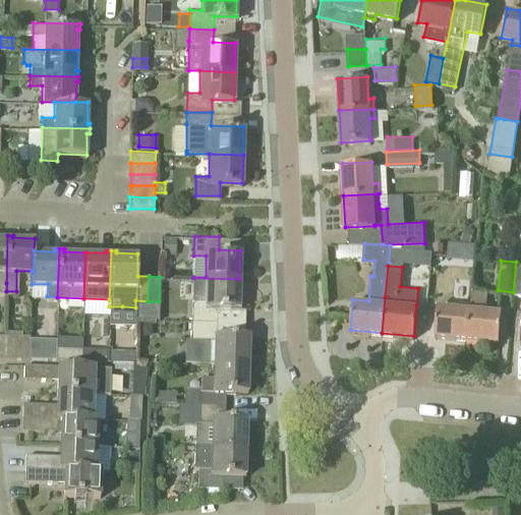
[(239,307),(239,279),(193,278),(191,320),(217,320),(217,307),(239,307)]
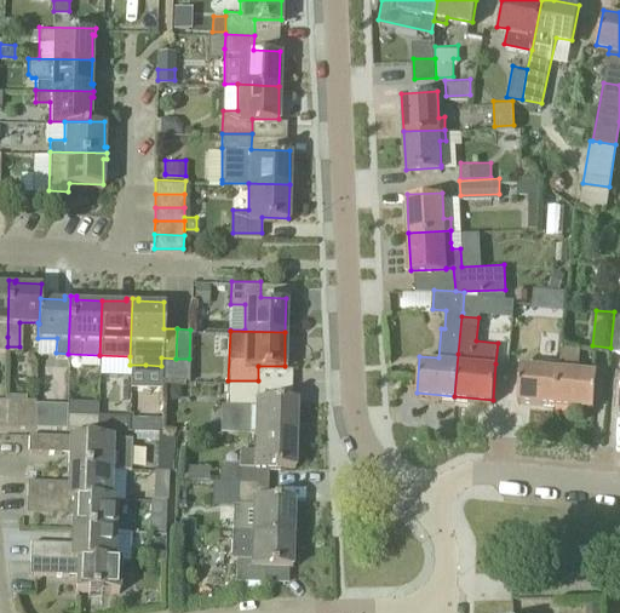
[(578,367),(580,345),(561,344),(560,366),(556,402),(593,406),(597,370),(578,367)]
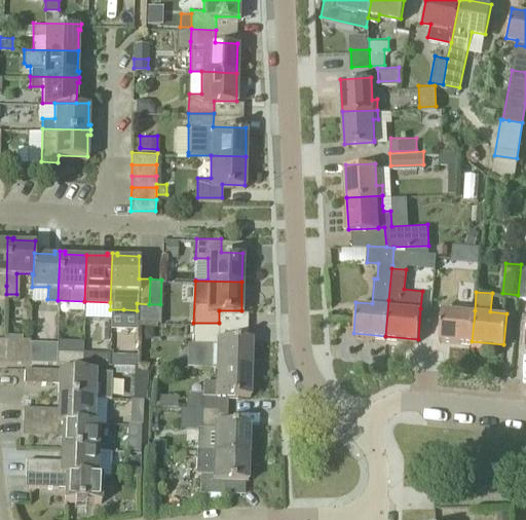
[(472,341),(475,310),(442,307),(439,338),(472,341)]
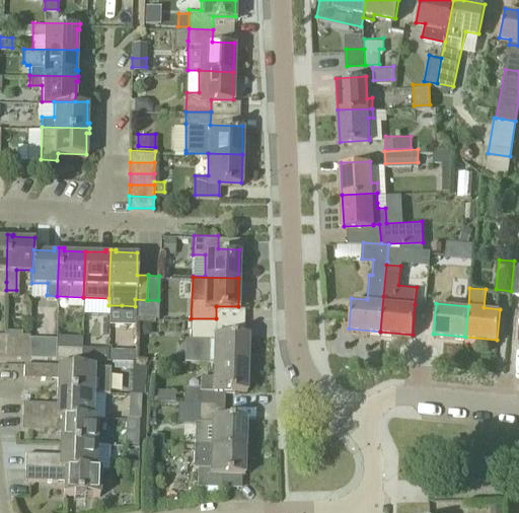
[(247,361),(247,333),(215,332),(216,318),(191,318),(191,336),(214,336),(213,360),(247,361)]
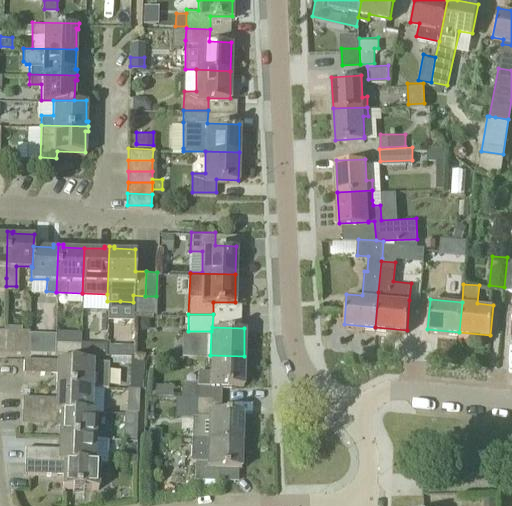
[(0,337),(16,338),(17,327),(0,326),(0,337)]
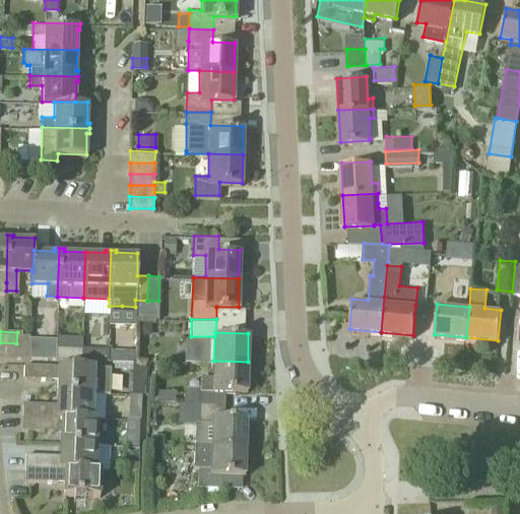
[(0,355),(29,356),(30,332),(17,332),(16,343),(0,342),(0,355)]
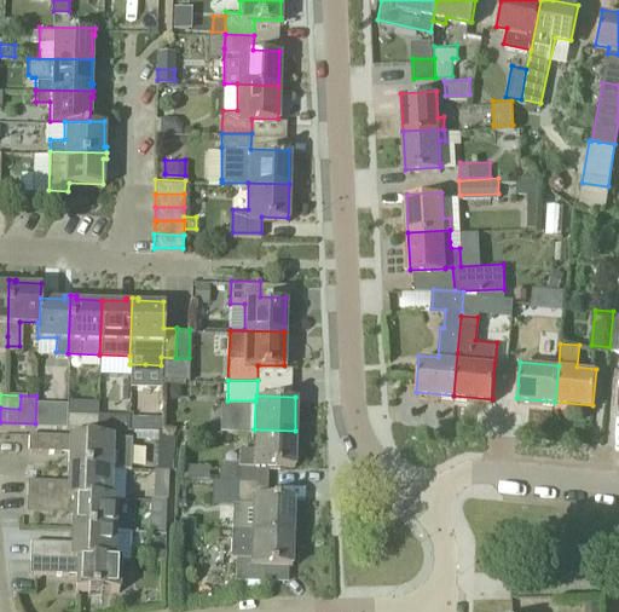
[(51,399),(51,423),(65,423),(67,410),(68,410),(68,399),(51,399)]
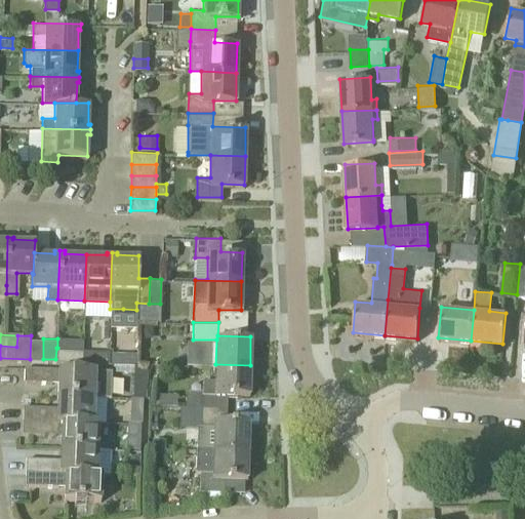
[(82,361),(83,349),(56,348),(55,359),(55,360),(82,361)]
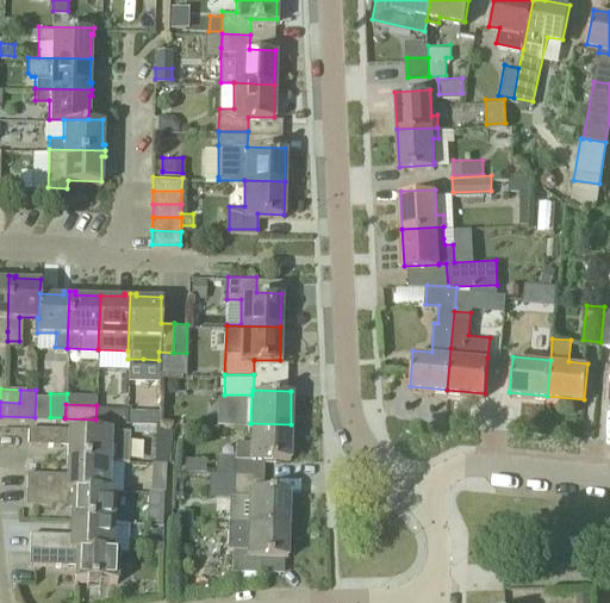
[(97,405),(95,420),(111,420),(111,405),(97,405)]
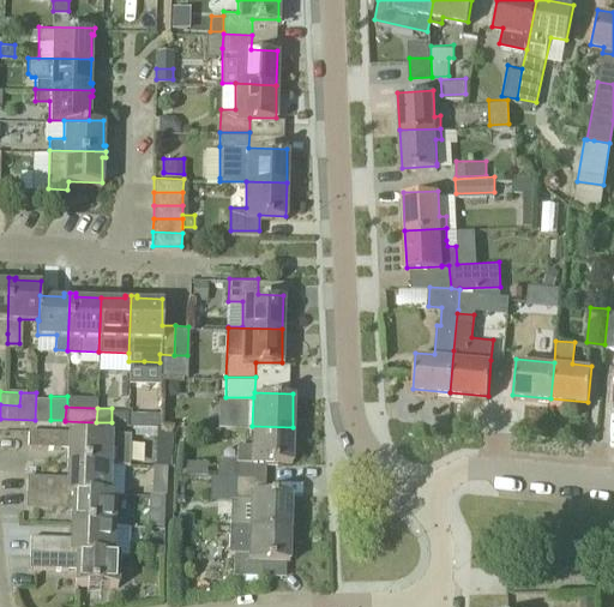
[(157,425),(157,434),(156,463),(172,464),(173,425),(157,425)]
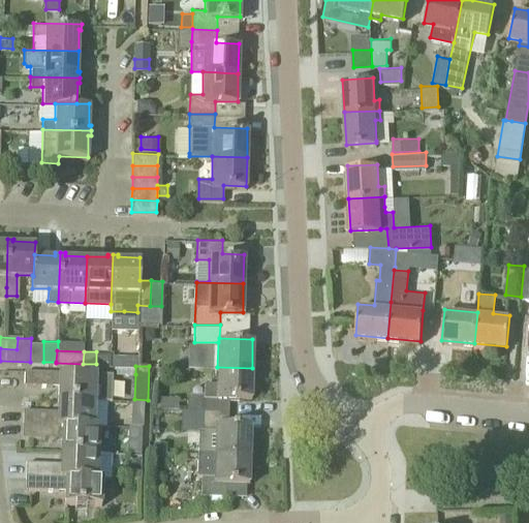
[(251,397),(252,368),(217,367),(217,380),(204,380),(204,390),(204,408),(228,409),(228,396),(251,397)]
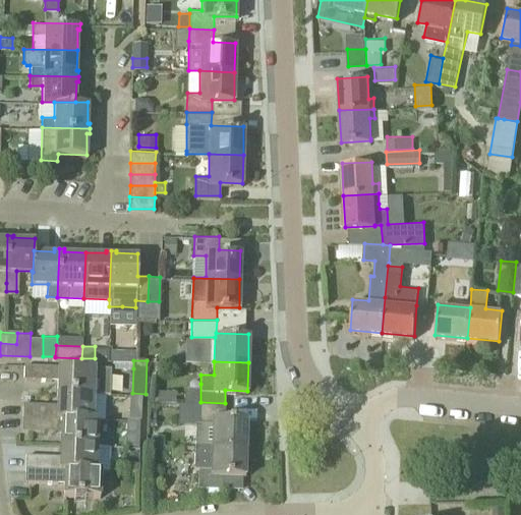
[(109,392),(110,365),(24,362),(23,377),(57,378),(57,390),(93,391),(106,392),(109,392)]
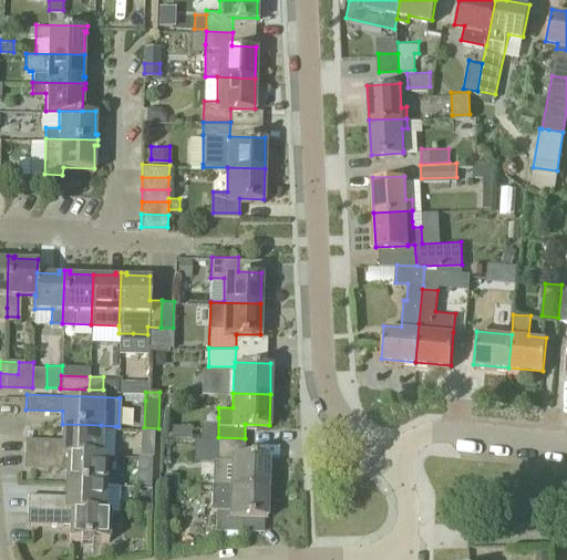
[(115,426),(101,425),(62,424),(62,437),(24,436),(24,450),(100,454),(100,453),(105,453),(114,453),(115,426)]
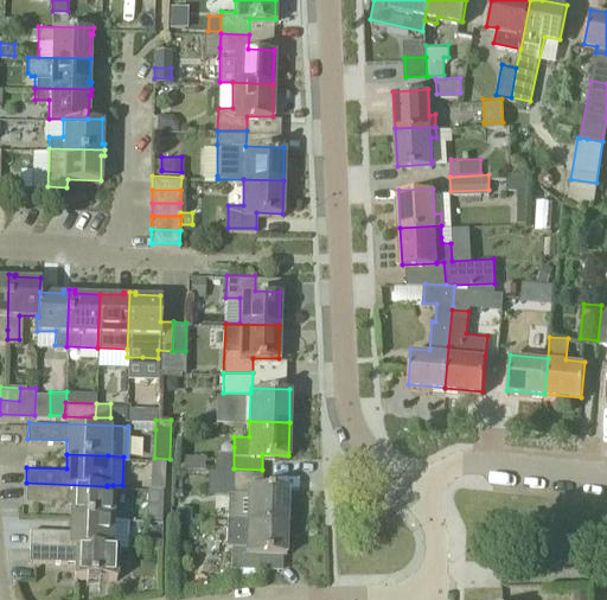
[(177,454),(177,467),(204,467),(204,454),(177,454)]
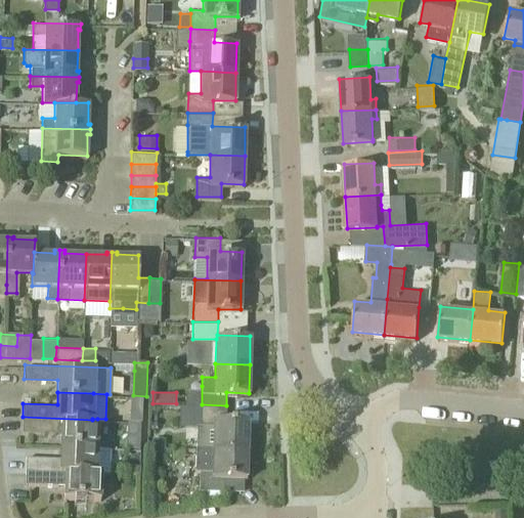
[(128,400),(128,418),(141,418),(141,400),(128,400)]
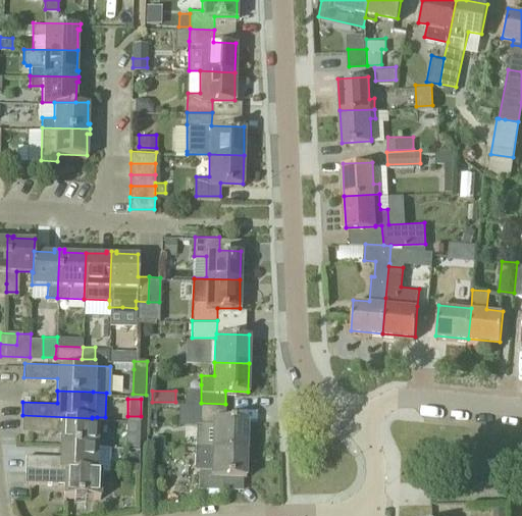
[(246,446),(247,417),(225,416),(225,404),(201,403),(200,422),(195,422),(194,445),(246,446)]
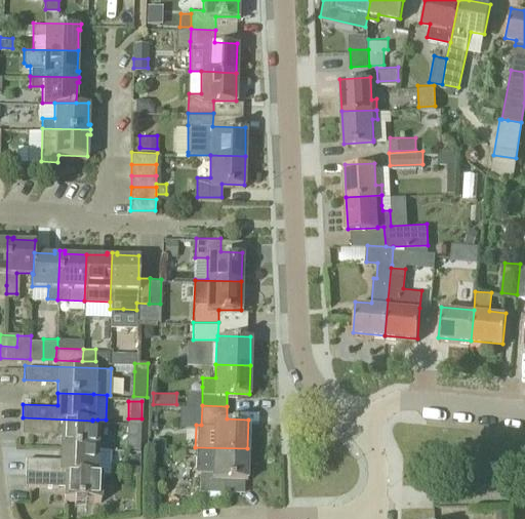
[(92,421),(23,417),(22,431),(55,432),(55,429),(62,429),(61,445),(96,446),(97,420),(92,420),(92,421)]
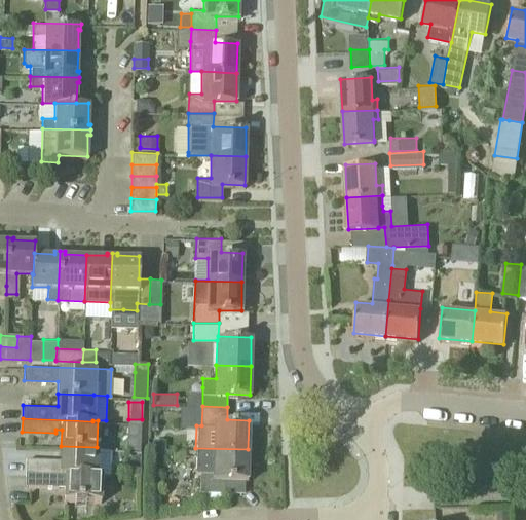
[(142,435),(128,435),(128,448),(142,448),(142,435)]
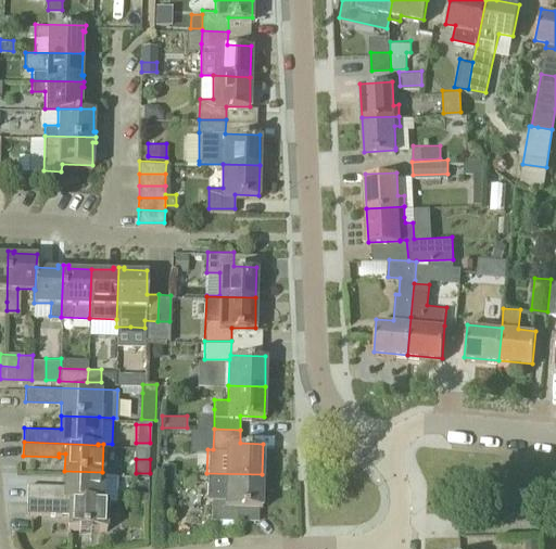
[(160,461),(160,472),(175,472),(176,461),(160,461)]
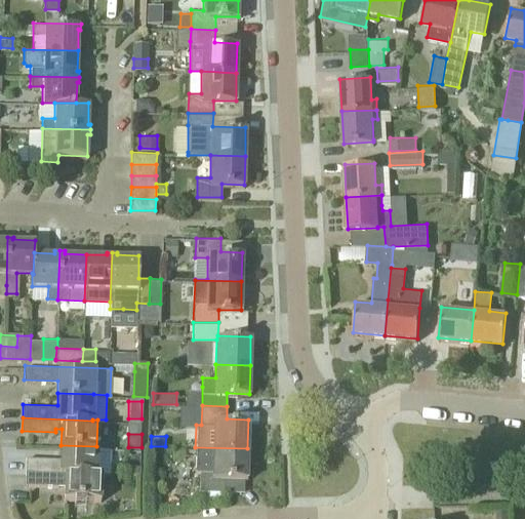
[(96,472),(96,471),(96,446),(61,445),(61,461),(54,461),(54,456),(26,455),(26,470),(96,472)]
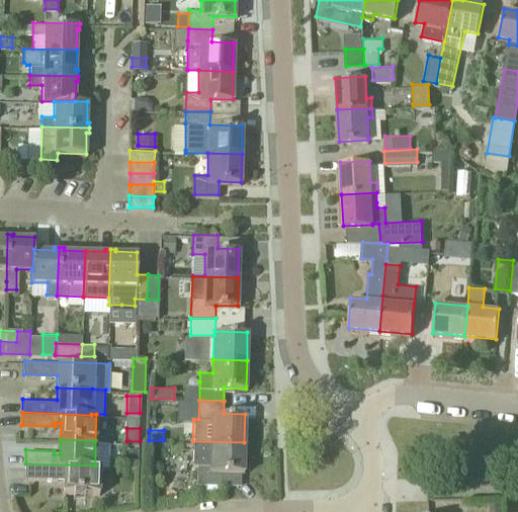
[(244,472),(244,442),(192,441),(192,463),(197,463),(196,483),(222,484),(222,471),(244,472)]
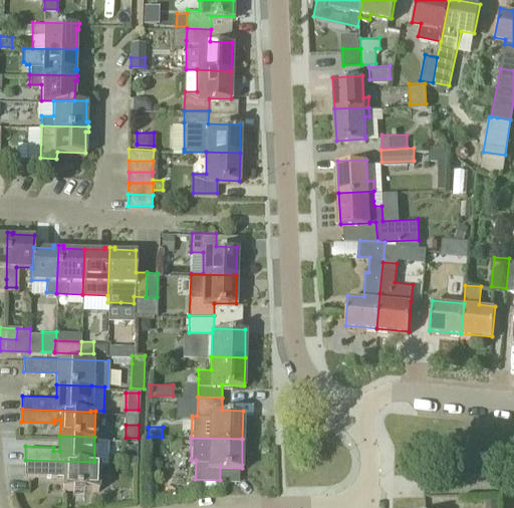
[(124,463),(136,463),(136,454),(125,454),(124,463)]
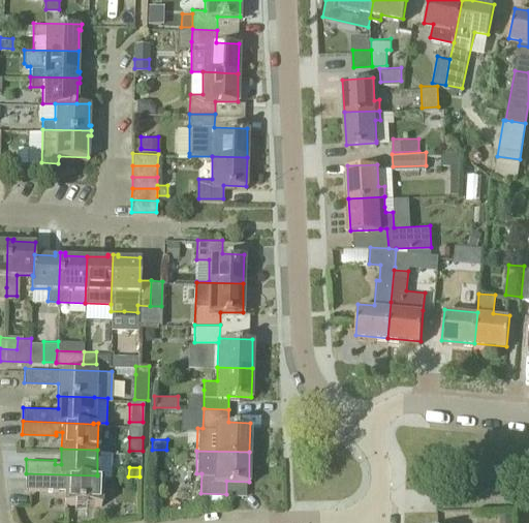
[(97,475),(26,473),(25,487),(65,488),(64,501),(101,502),(102,475),(97,474),(97,475)]
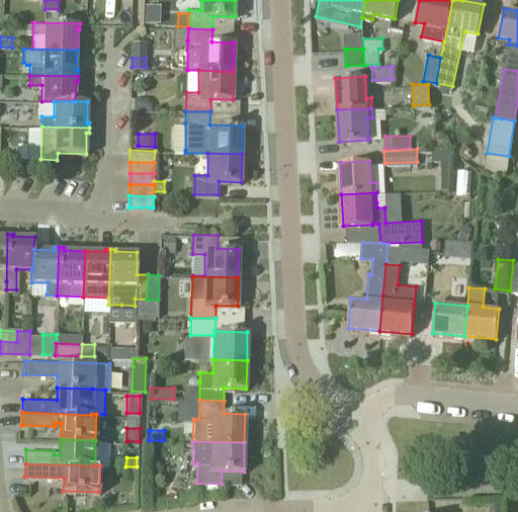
[(503,511),(503,503),(490,503),(489,511),(503,511)]
